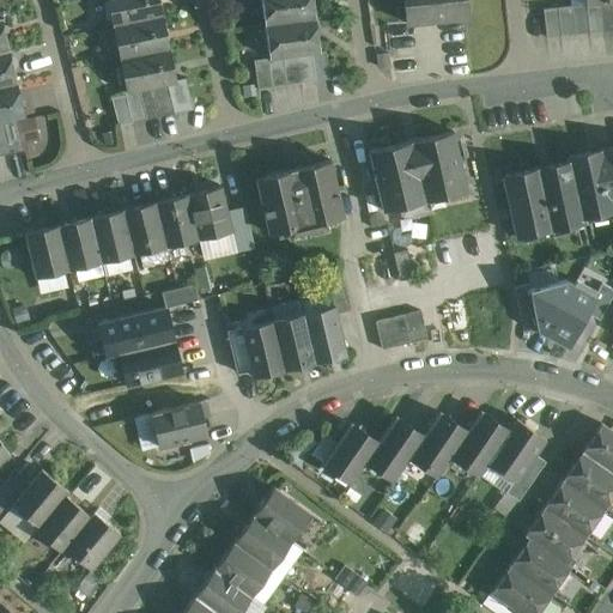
[(159,0),(108,0),(113,25),(163,16),(159,0)]
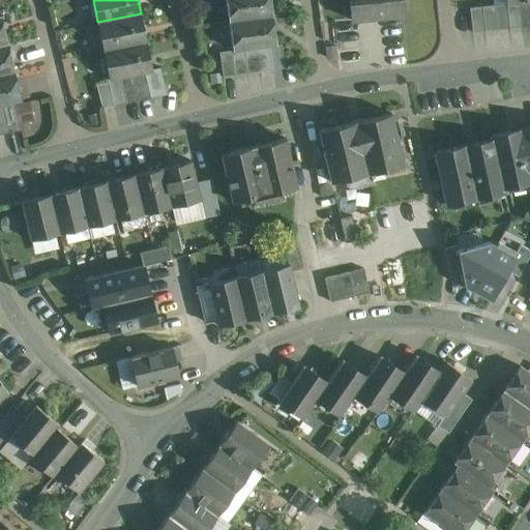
[(270,0),(226,0),(229,21),(272,15),(270,0)]
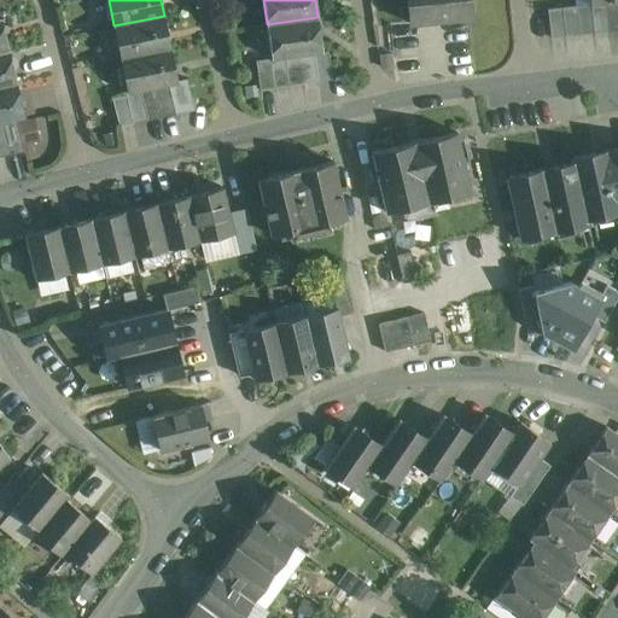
[(408,0),(410,23),(473,16),(471,0),(408,0)]
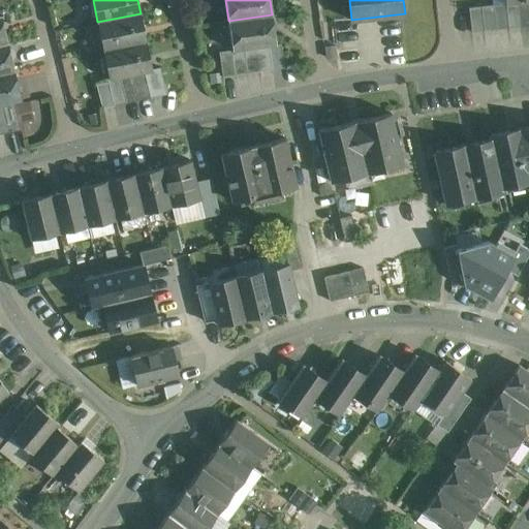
[(528,0),(518,1),(520,26),(528,25),(528,0)]
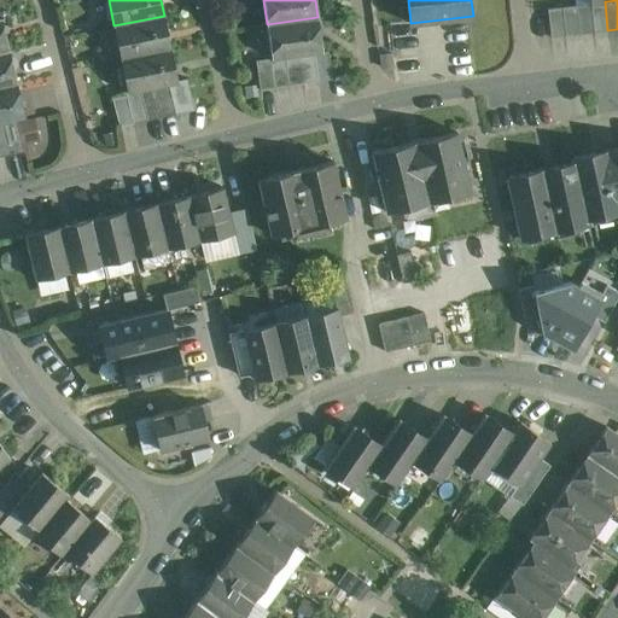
[(605,1),(590,4),(593,33),(607,30),(605,1)]
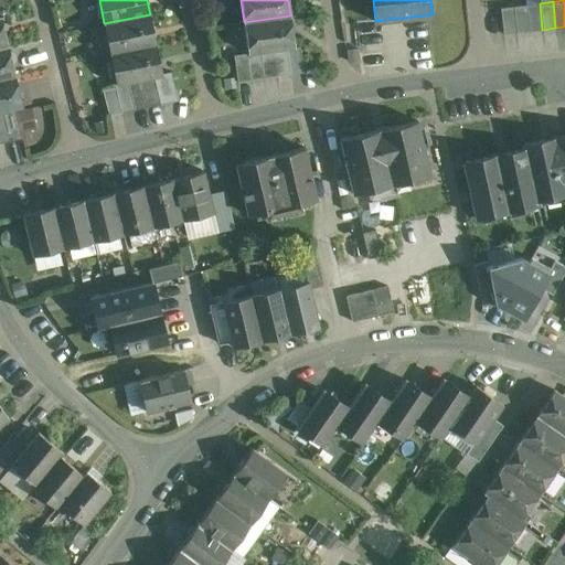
[(540,3),(526,4),(530,31),(542,30),(540,3)]
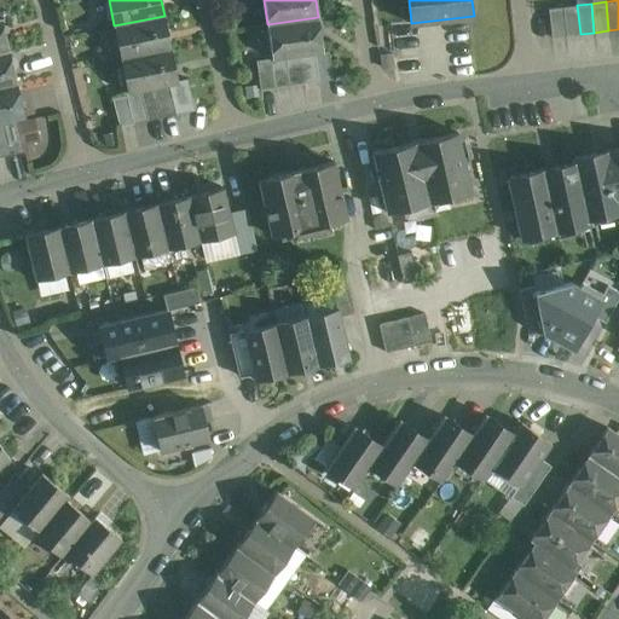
[(577,5),(562,6),(566,35),(580,34),(577,5)]
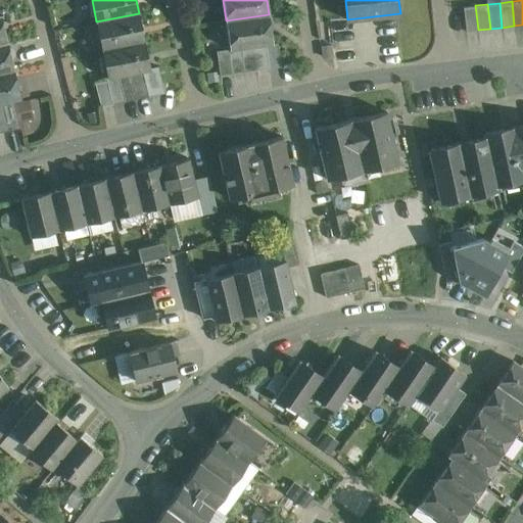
[(475,5),(463,7),(466,31),(478,30),(475,5)]
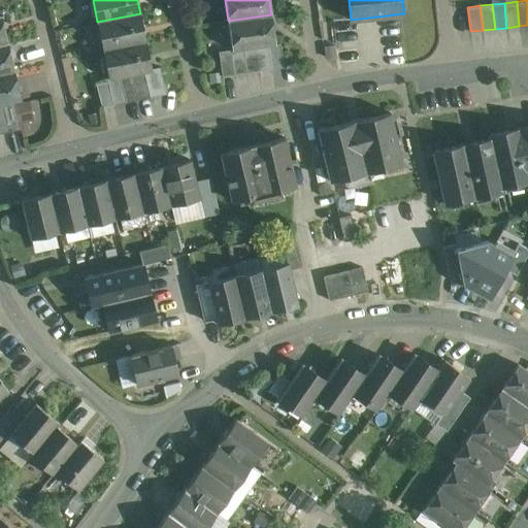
[(140,13),(97,22),(103,51),(146,41),(140,13)]
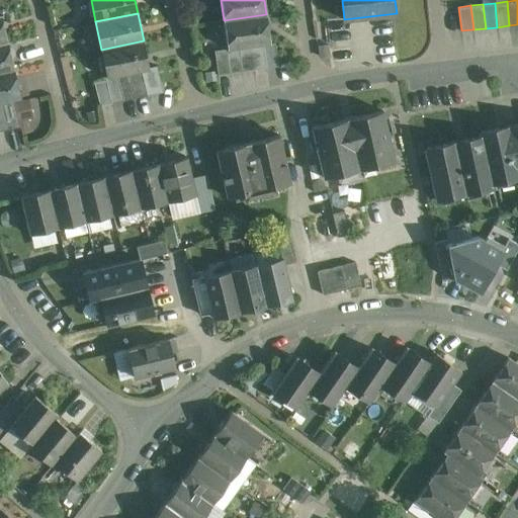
[(0,14),(0,44),(8,41),(2,14),(0,14)]
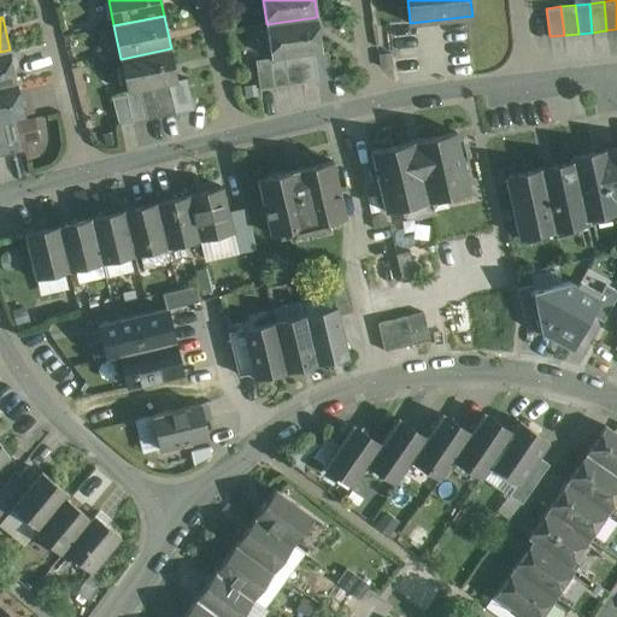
[(317,17),(266,24),(271,58),(285,57),(299,54),(313,53),(322,51),(317,17)]
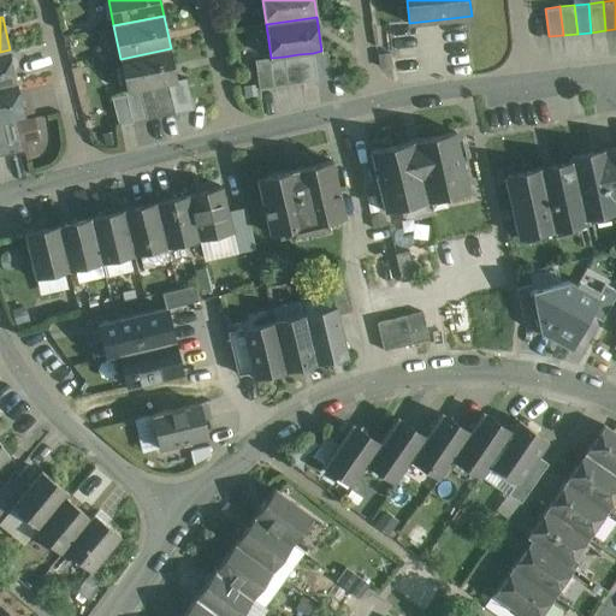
[(171,48),(120,59),(128,92),(140,89),(154,87),(169,83),(178,82),(177,81),(171,48)]
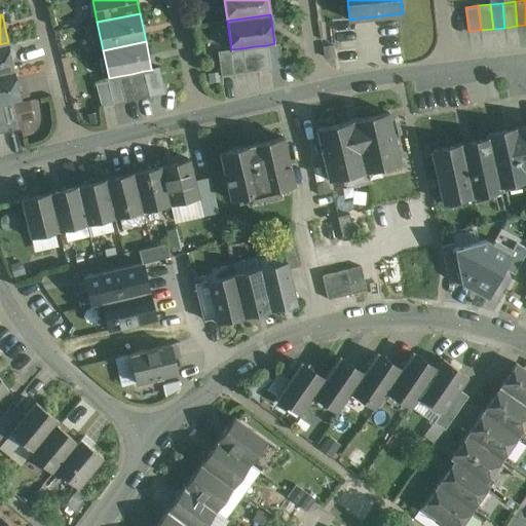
[(8,42),(0,44),(0,74),(15,70),(8,42)]
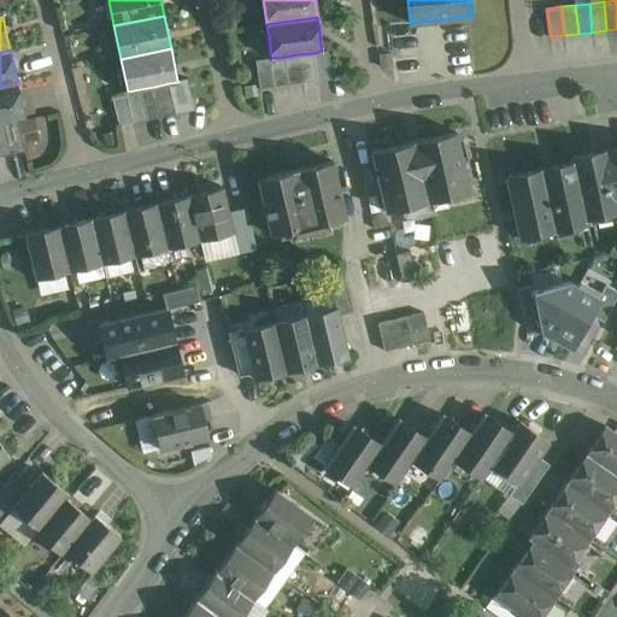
[(322,51),(313,53),(317,81),(331,80),(328,51),(322,51)]
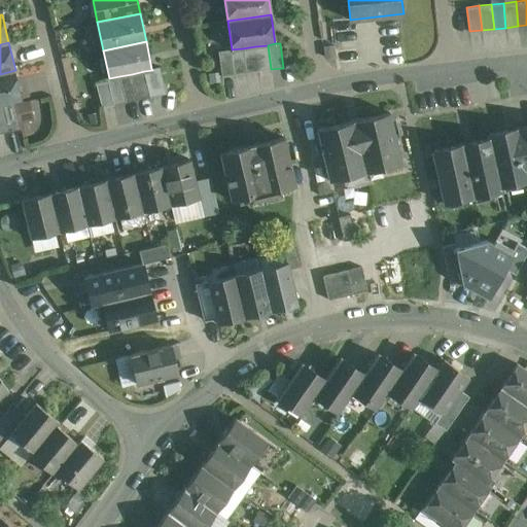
[(268,45),(255,46),(258,71),(271,69),(268,45)]
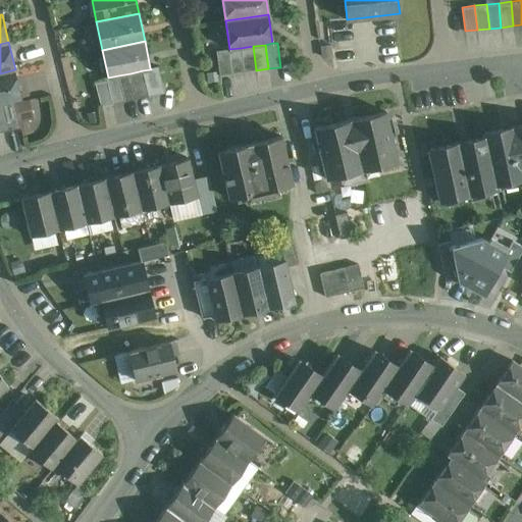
[(253,46),(241,48),(244,72),(256,70),(253,46)]
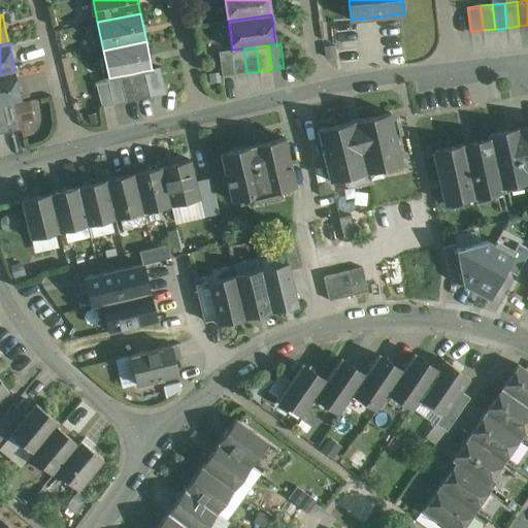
[(243,48),(232,50),(231,50),(234,74),(246,73),(243,48)]
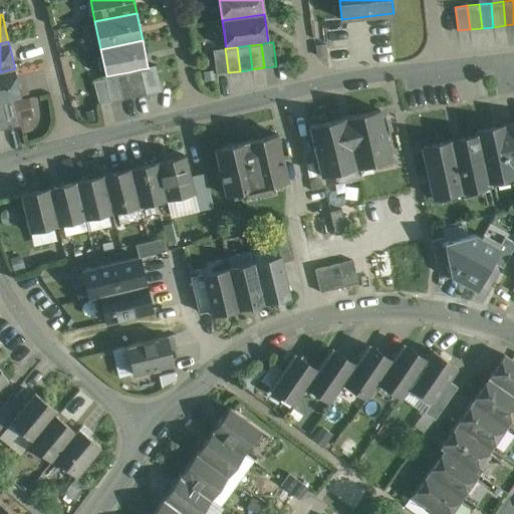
[(225,48),(213,50),(216,74),(228,72),(225,48)]
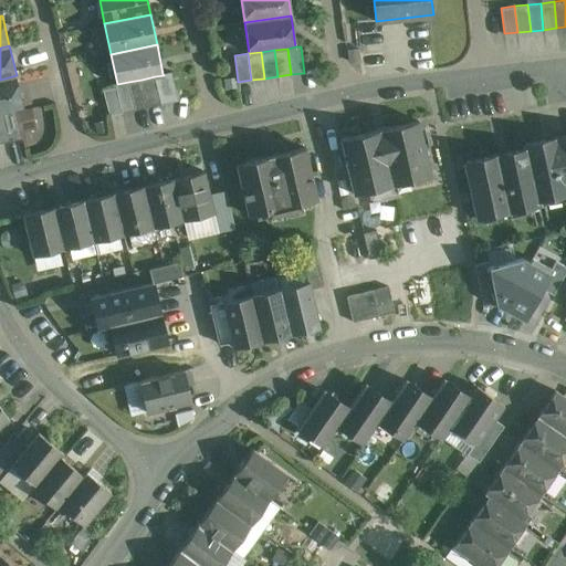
[(171,72),(163,74),(164,75),(155,76),(161,105),(178,101),(171,72)]
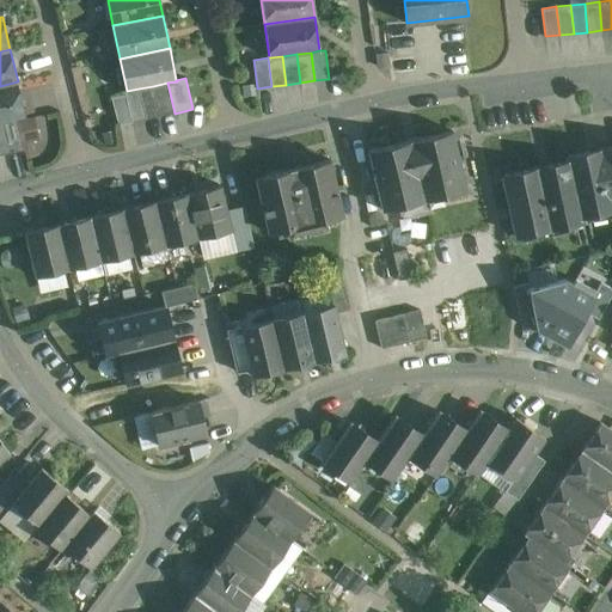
[(18,81),(0,86),(0,121),(2,121),(26,115),(18,81)]
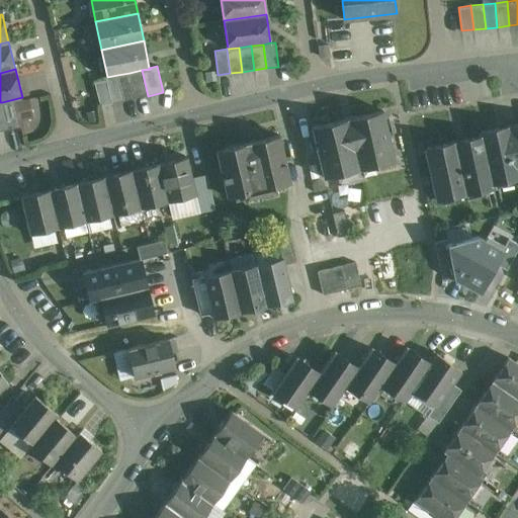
[(142,70),(130,73),(136,98),(148,96),(142,70)]
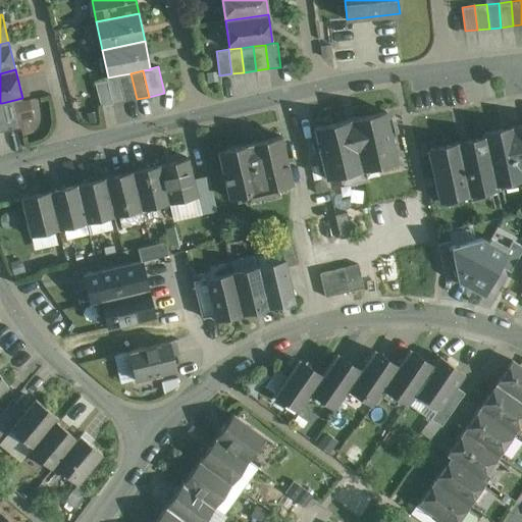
[(131,73),(118,75),(124,102),(137,99),(131,73)]
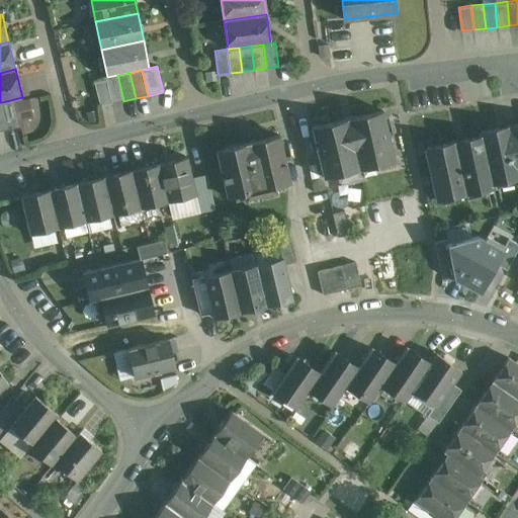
[(107,77),(105,78),(106,80),(111,103),(123,101),(117,75),(107,77)]
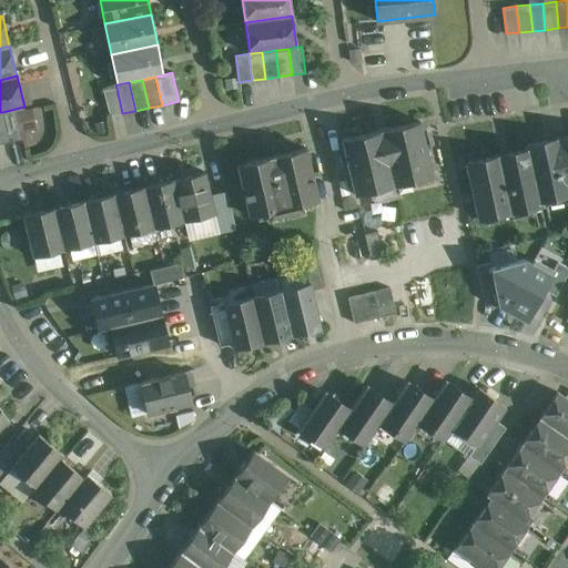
[(117,88),(103,91),(110,117),(122,113),(117,88)]
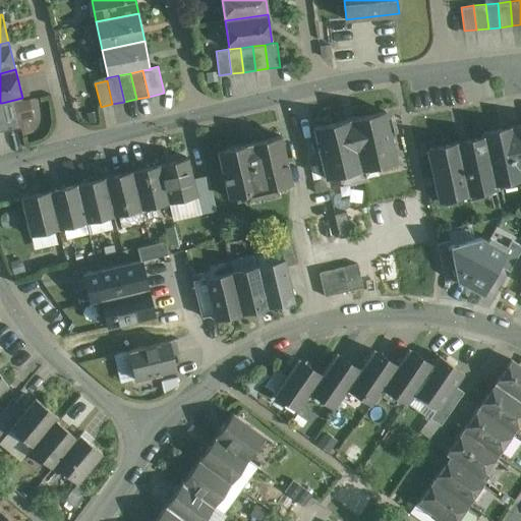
[(21,119),(36,115),(30,97),(16,102),(21,119)]
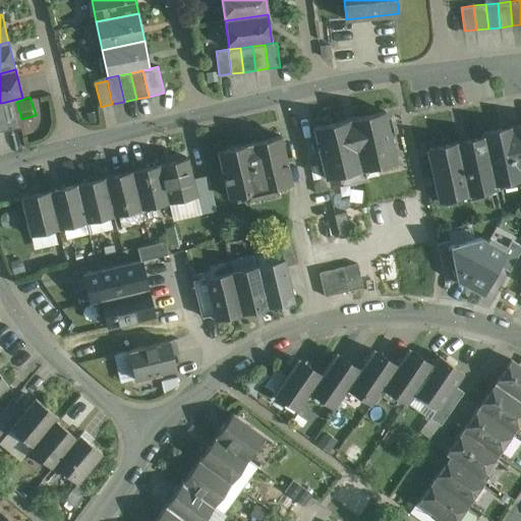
[(2,103),(0,103),(0,132),(8,130),(2,103)]
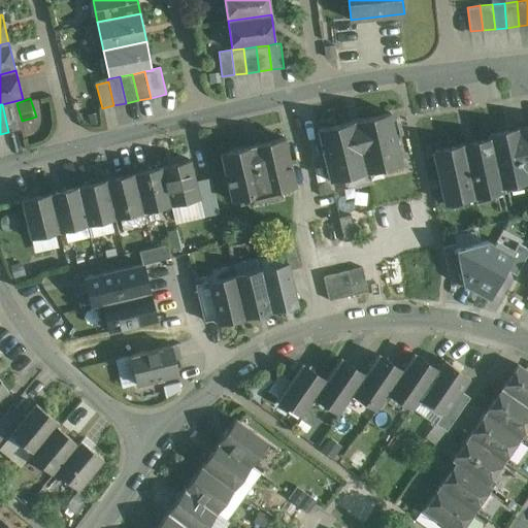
[(391,112),(319,130),(331,180),(402,164),(391,112)]
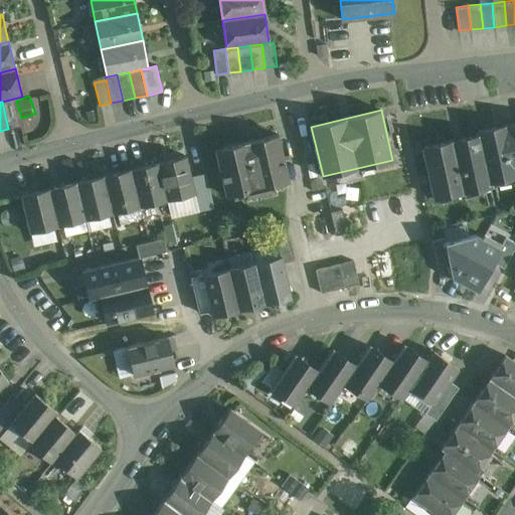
[(514,123),(478,131),(490,186),(491,186),(490,182),(514,176),(514,123)]
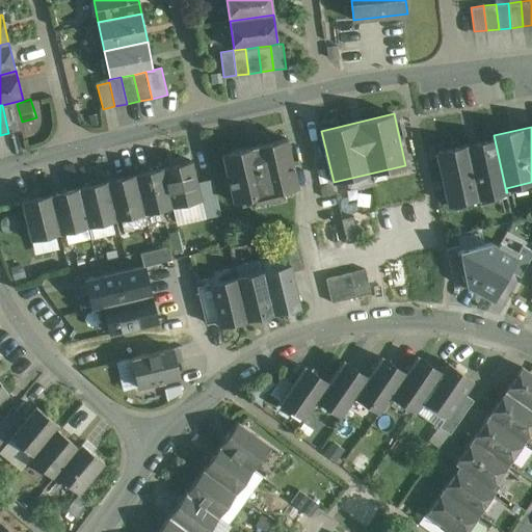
[(494,139),(437,152),(450,205),(506,192),(494,135),(493,135),(494,139)]
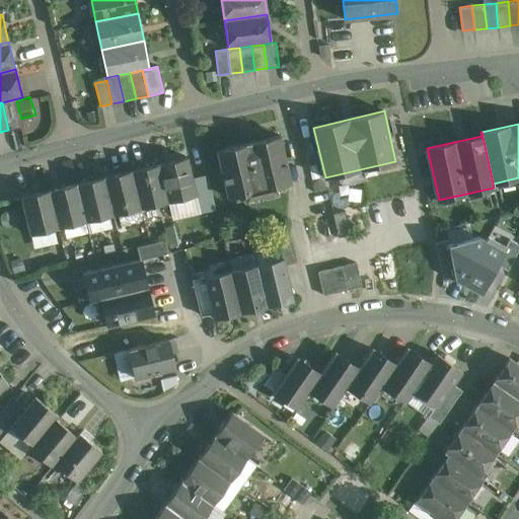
[(280,136),(217,150),(228,198),(291,182),(280,136)]
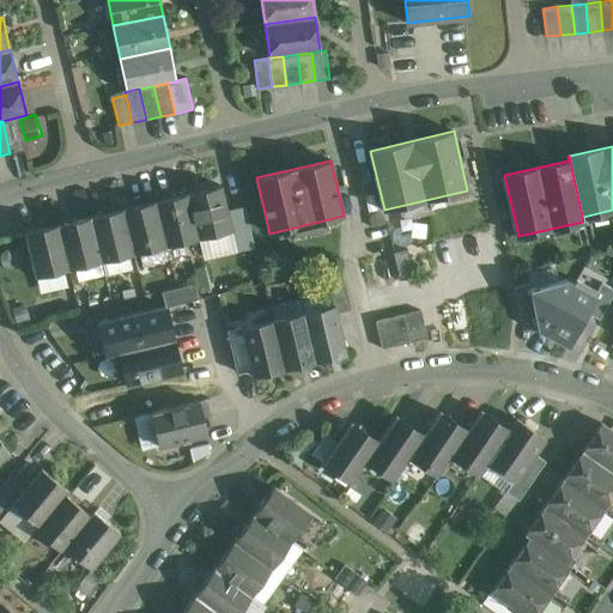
[(222,186),(188,194),(199,238),(232,231),(222,186)]
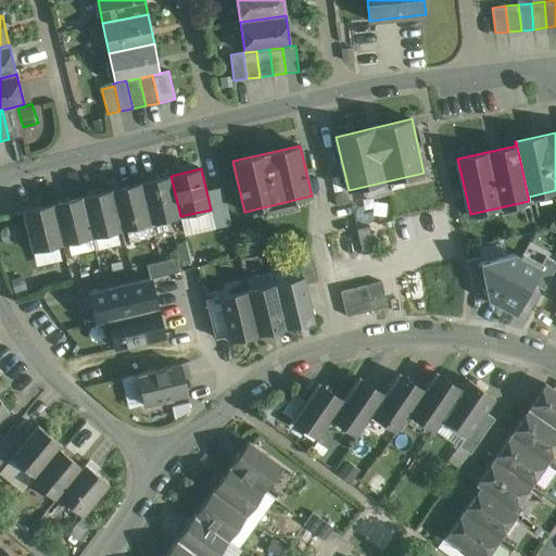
[(171,176),(141,182),(151,224),(180,216),(171,176)]
